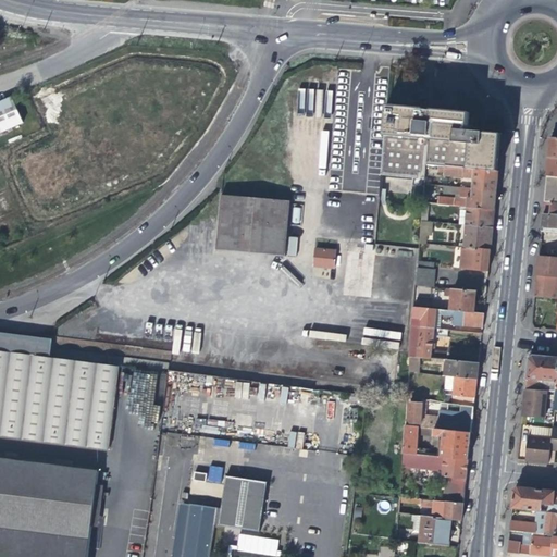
[(0,133),(24,123),(13,98),(7,101),(5,99),(0,101),(0,133)]
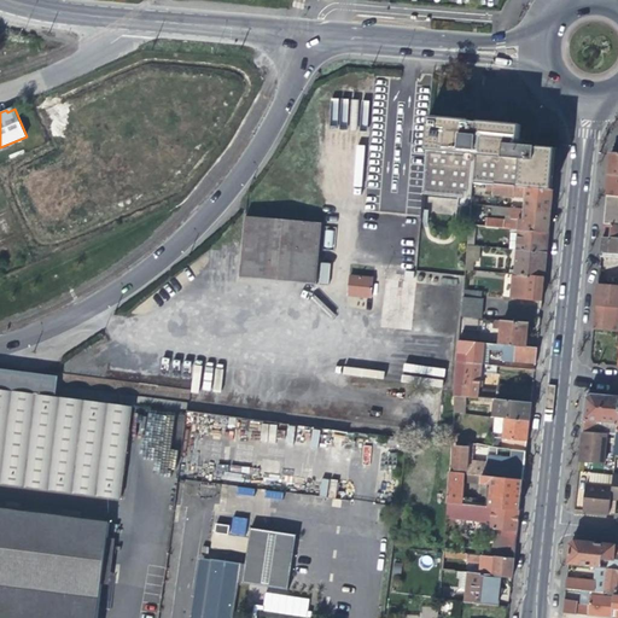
[(472,184),(474,156),(478,122),(427,117),(421,194),(471,199),(472,184)]
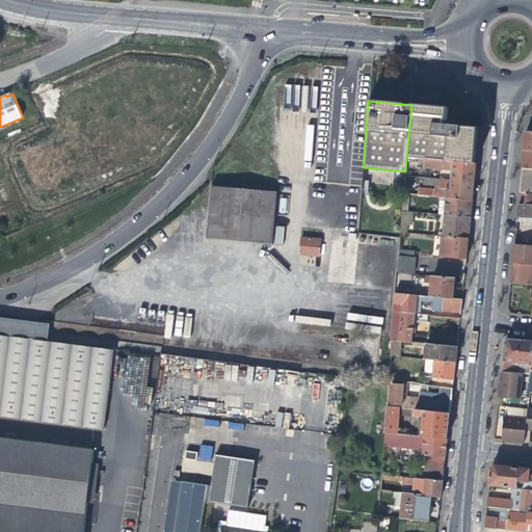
[(430,120),(447,122),(448,108),(411,105),(408,134),(429,136),(430,120)]
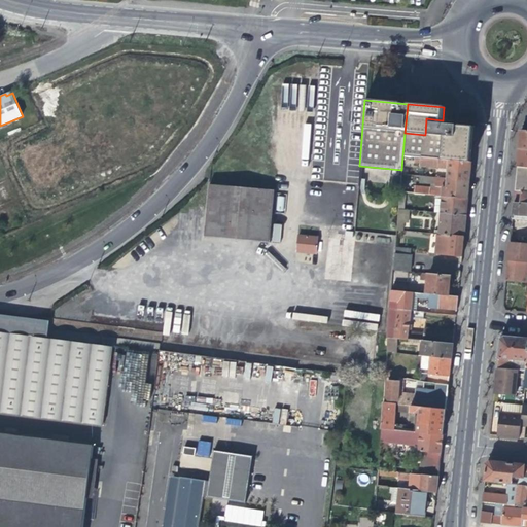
[(426,118),(425,135),(444,137),(452,137),(453,126),(443,125),(443,120),(426,118)]
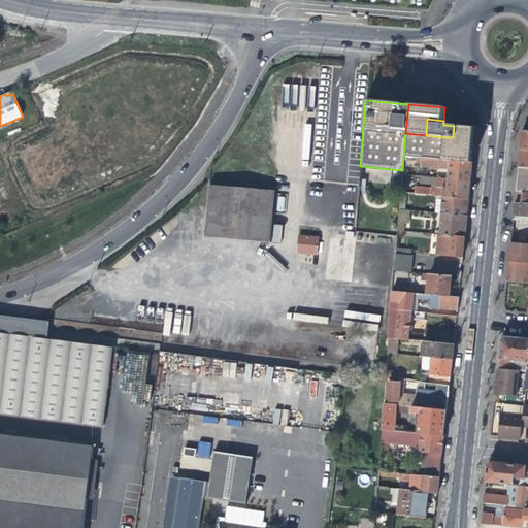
[(453,137),(444,137),(441,161),(471,164),(473,150),(474,128),(454,126),(453,137)]
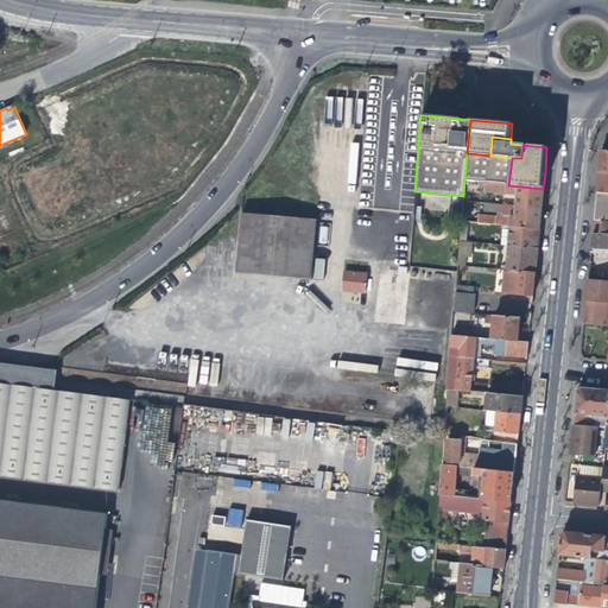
[(596,173),(607,173),(607,151),(599,151),(597,163),(596,173)]
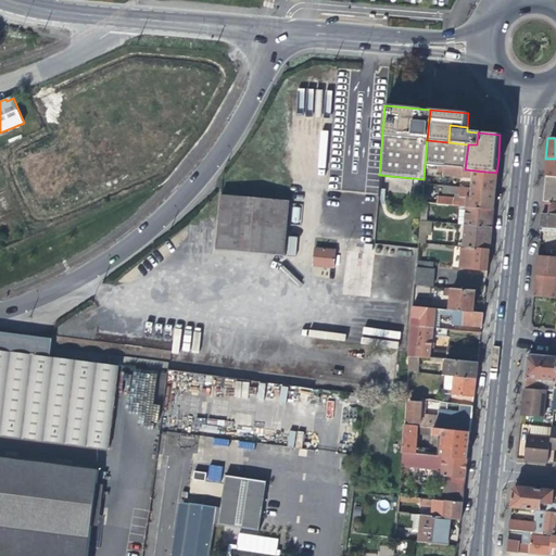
[(555,177),(555,159),(545,159),(545,166),(544,177),(555,177)]
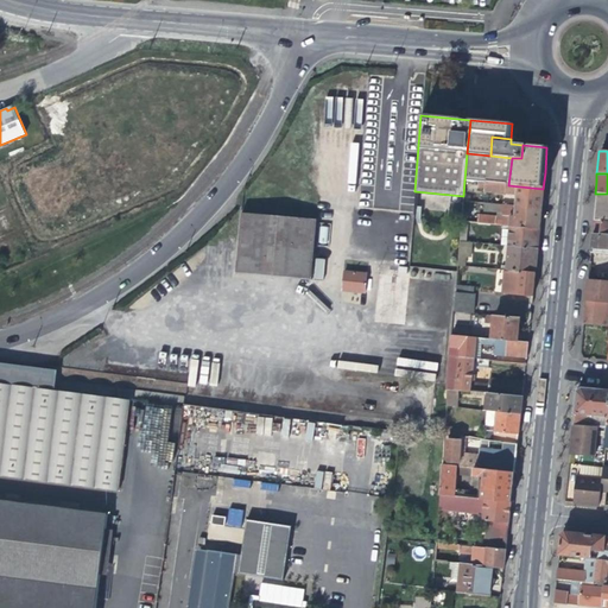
[(504,195),(505,185),(485,183),(485,192),(504,195)]
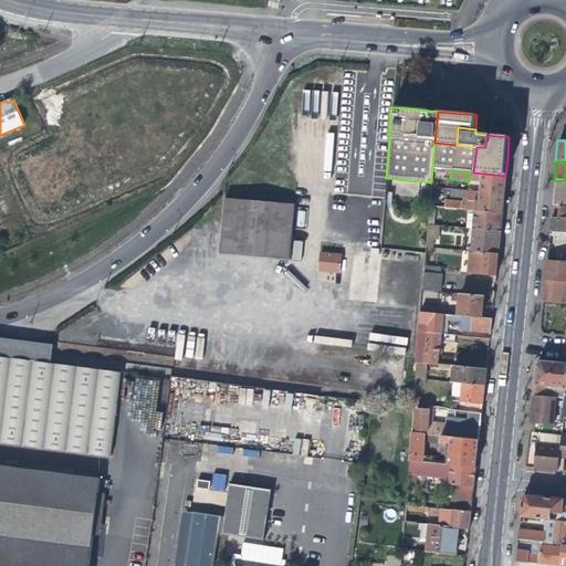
[(470,173),(469,181),(481,182),(480,192),(503,195),(504,186),(505,176),(473,173),(470,173)]
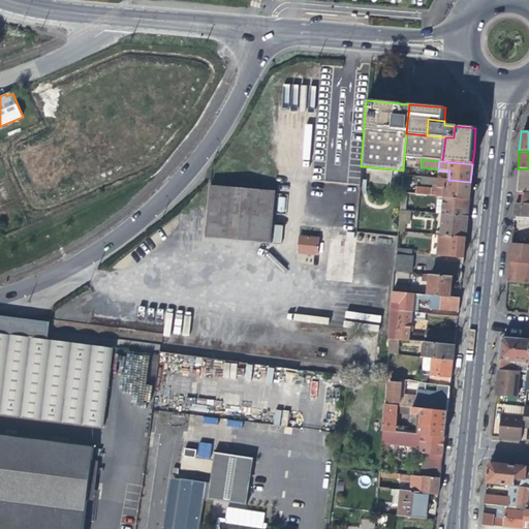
[(435,186),(437,189),(447,190),(448,180),(436,179),(435,186)]
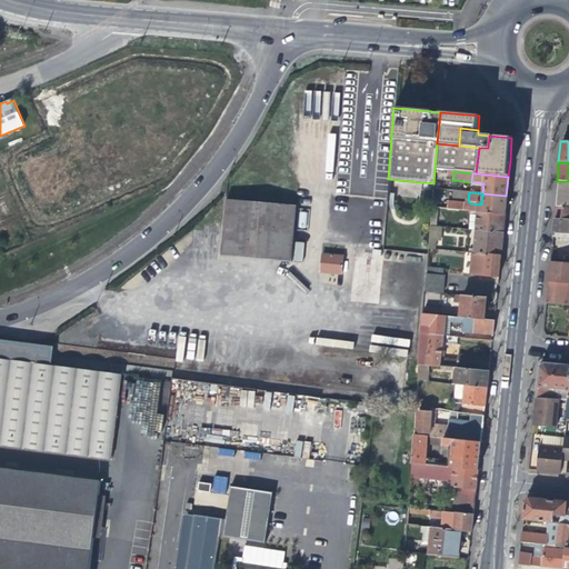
[(470,203),(470,207),(469,211),(477,212),(503,216),(505,206),(506,196),(482,193),(481,205),(470,203)]
